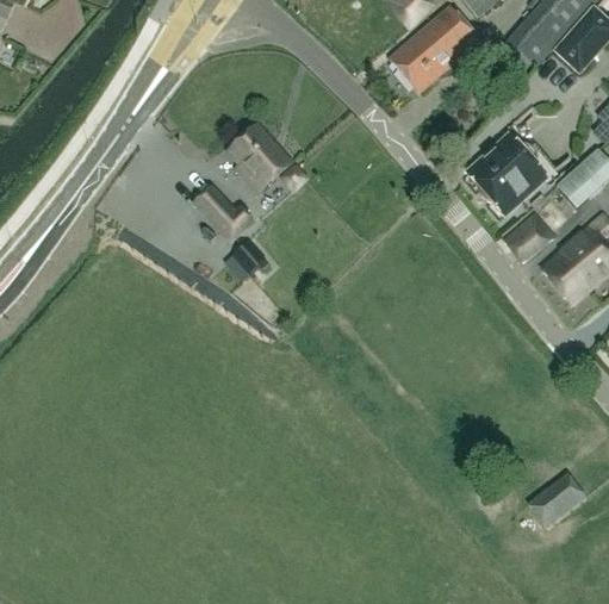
[(0,0),(0,29),(14,0),(0,0)]
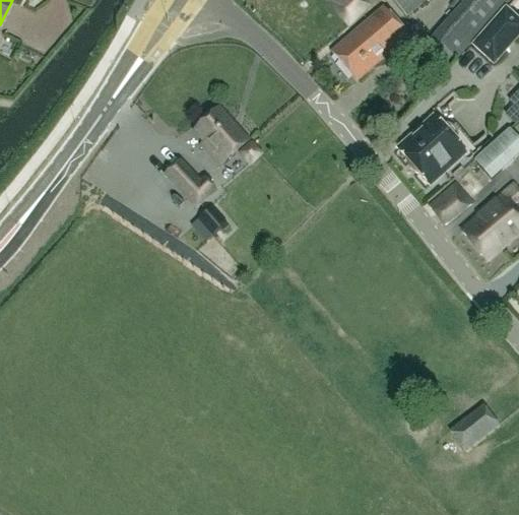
[(328,0),(347,21),(368,2),(366,0),(328,0)]
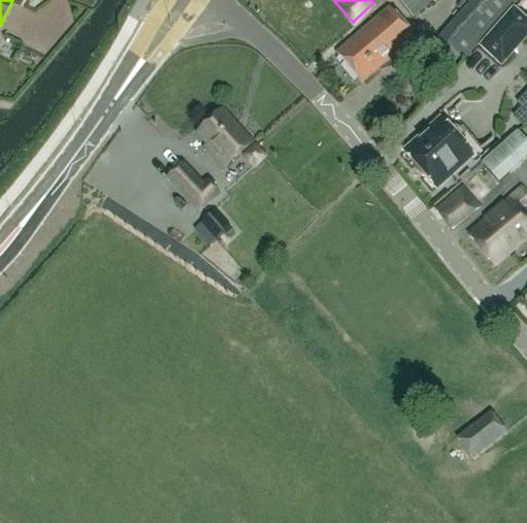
[(397,0),(410,14),(426,0),(397,0)]
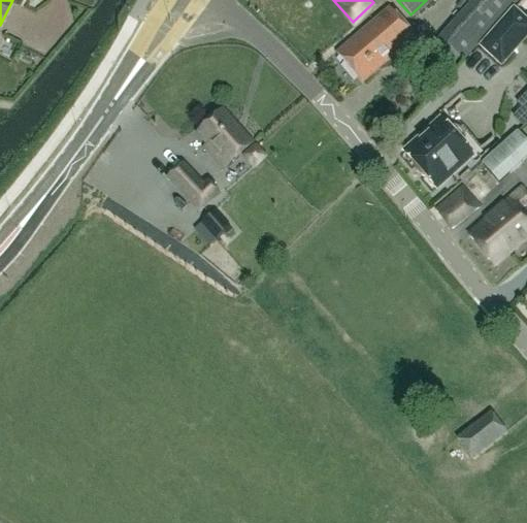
[(465,57),(515,0),(469,0),(439,34),(465,57)]
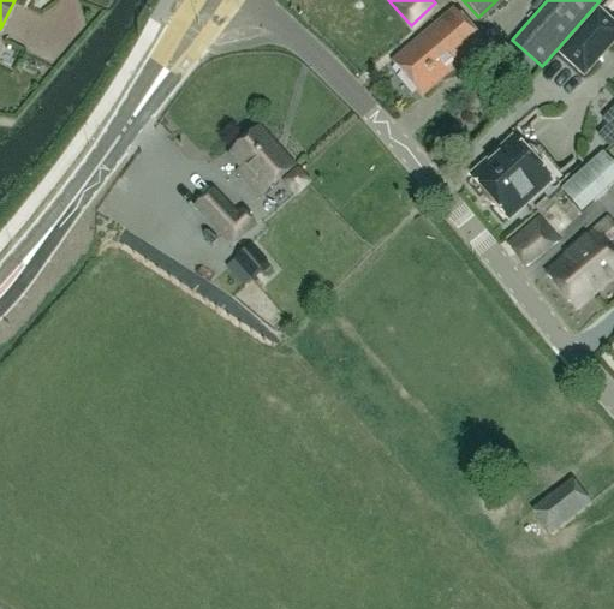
[(391,57),(421,93),(483,39),(453,4),(391,57)]
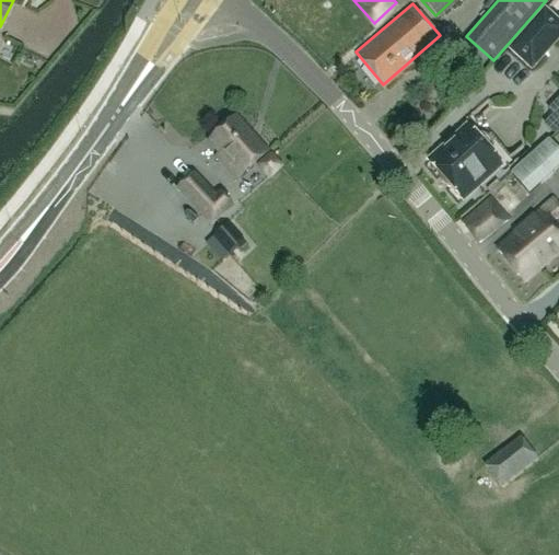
[(558,21),(544,8),(510,45),(531,64),(558,32),(558,21)]
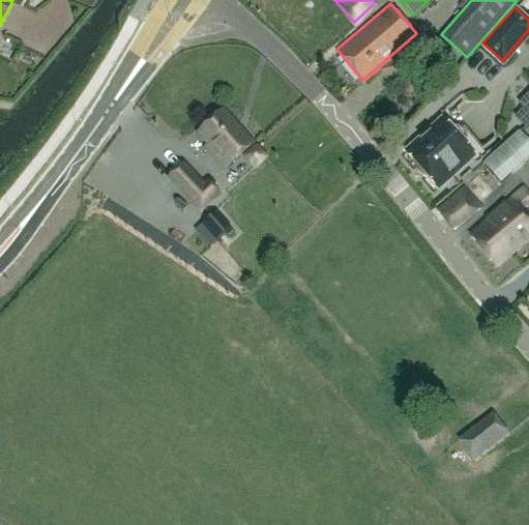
[(519,99),(523,105),(515,113),(524,122),(528,117),(528,89),(522,96),(519,99)]
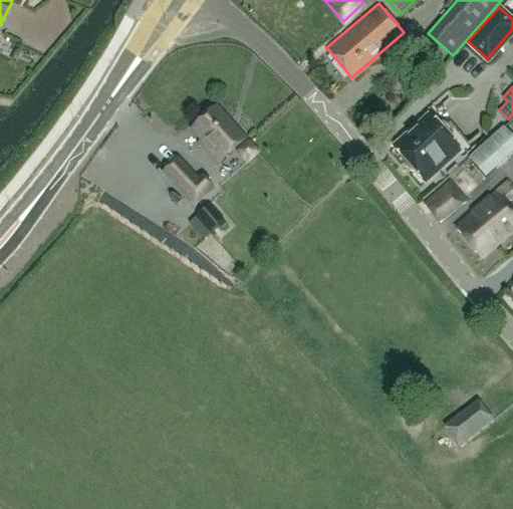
[(425,179),(459,149),(463,153),(472,145),(432,99),(424,107),(428,112),(393,144),(403,154),(404,160),(408,165),(411,167),(415,168),(425,179)]
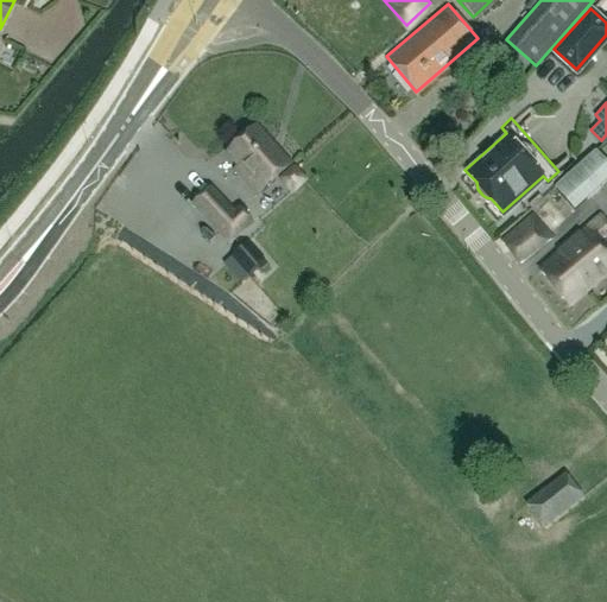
[(233,144),(225,151),(236,164),(258,188),(289,160),(255,124),(233,144)]
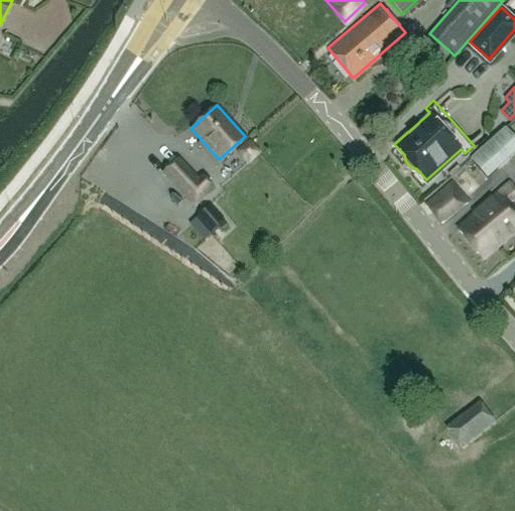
[(514,134),(506,124),(471,155),(488,174),(514,149),(514,134)]
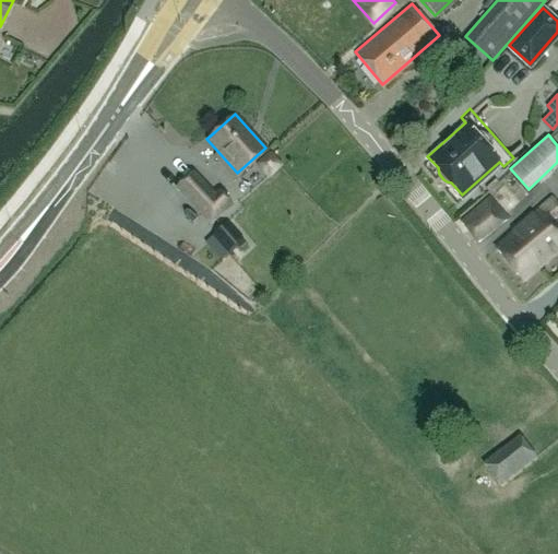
[(211,219),(230,201),(220,189),(215,193),(193,171),(179,184),(211,219)]
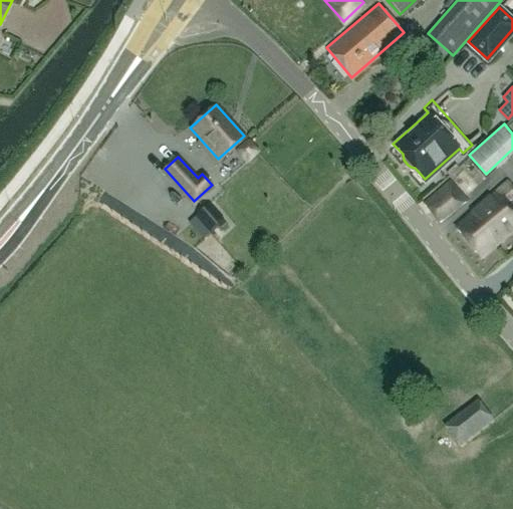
[(450,178),(425,200),(440,218),(466,197),(450,178)]
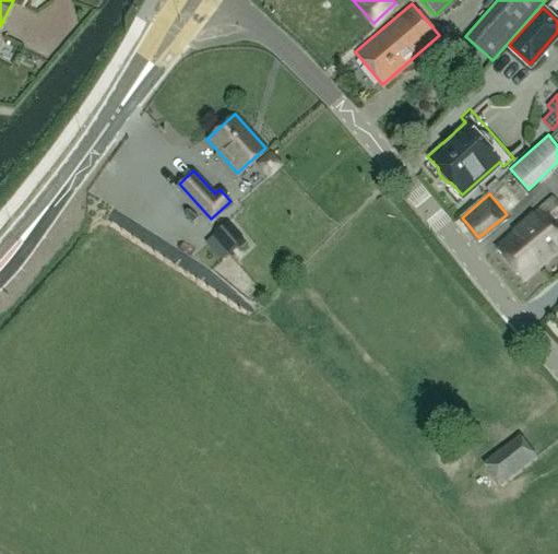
[(557,201),(553,195),(496,244),(522,278),(557,246),(557,201)]
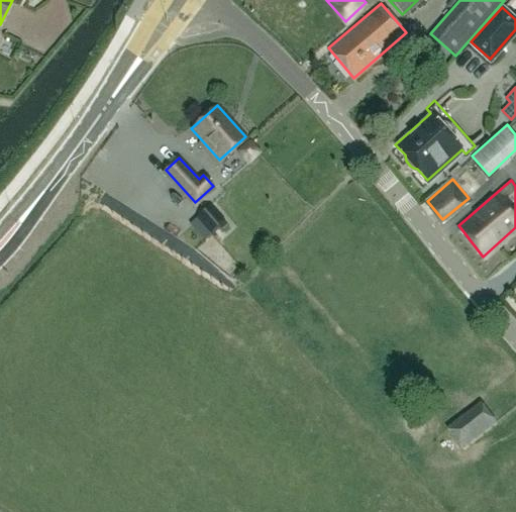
[(225,219),(215,225),(226,244),(236,238),(225,219)]
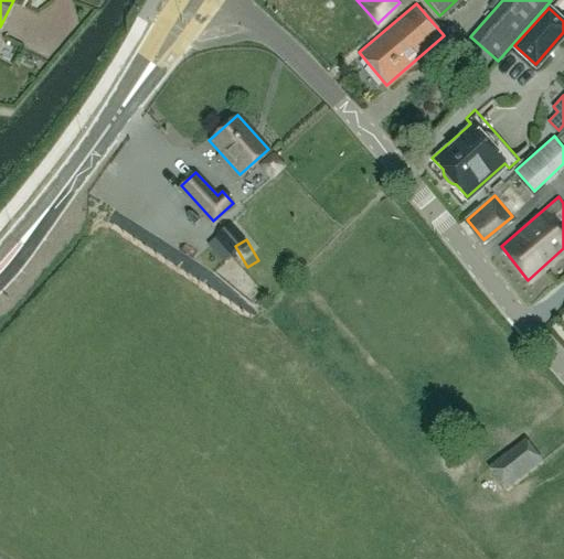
[(525,434),(489,464),(506,487),(543,458),(525,434)]
